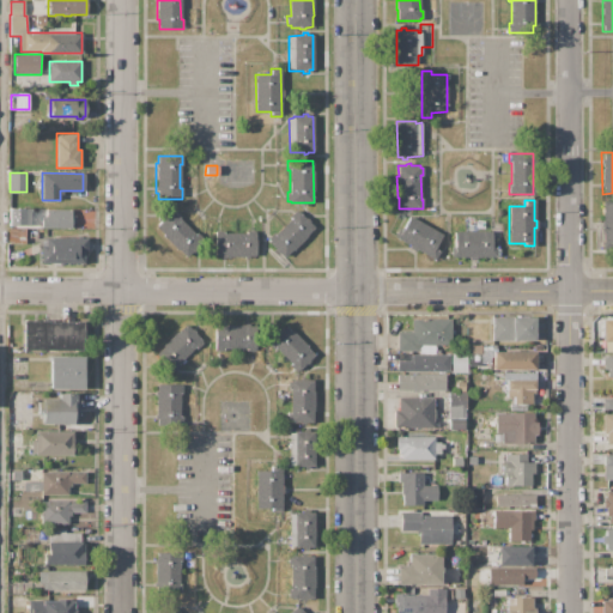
[(612,248),(602,248),(604,202),(611,202),(611,205),(612,205),(612,248)]
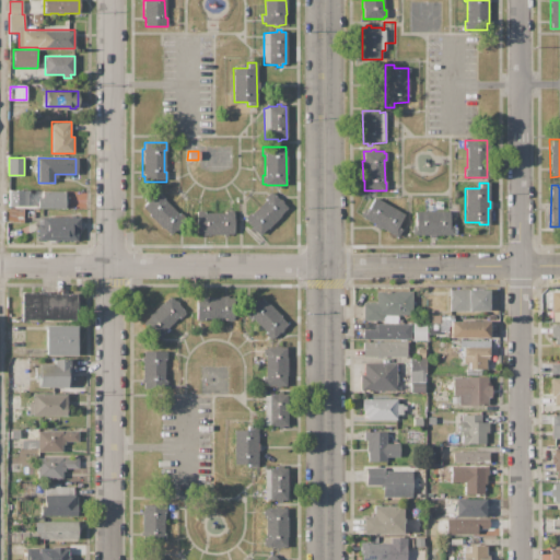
[(8,190),(26,190),(26,206),(9,206),(8,190)]
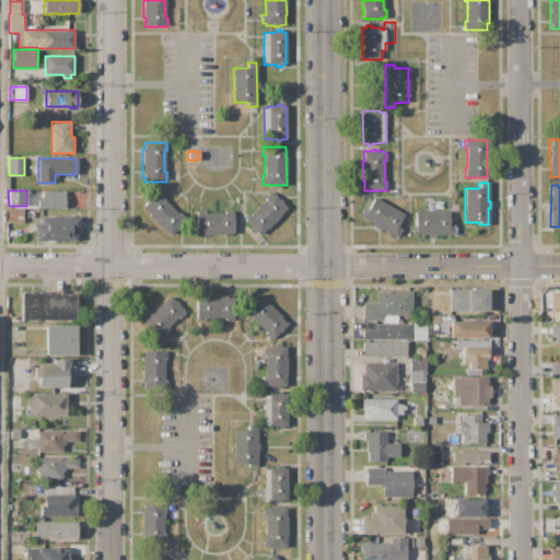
[(37,208),(37,197),(43,197),(43,191),(66,191),(66,197),(68,197),(68,203),(66,203),(66,208),(37,208)]
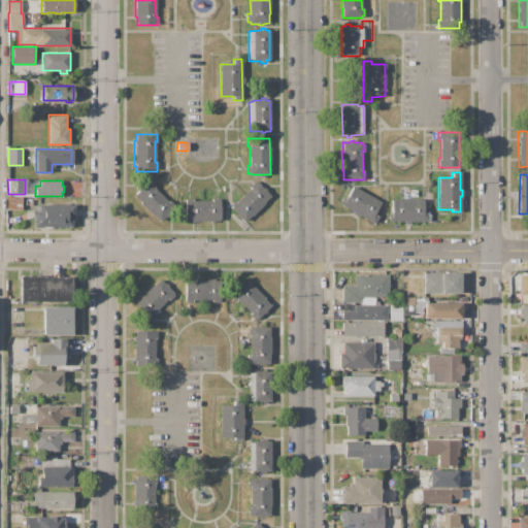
[(135,196),(139,191),(138,190),(141,186),(143,188),(150,180),(156,187),(154,189),(167,202),(169,200),(174,206),(160,221),(154,216),(153,217),(140,203),(141,202),(135,196)]
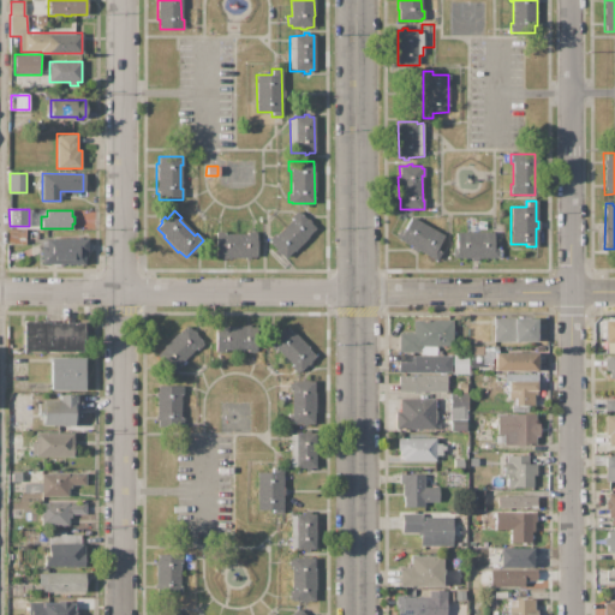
[(285,258),(280,252),(278,255),(275,252),(276,250),(267,240),(274,233),(276,236),(292,220),(290,218),(297,210),(306,220),(308,219),(311,222),(310,224),(315,228),(308,236),(309,237),(293,252),(292,251),(285,258)]
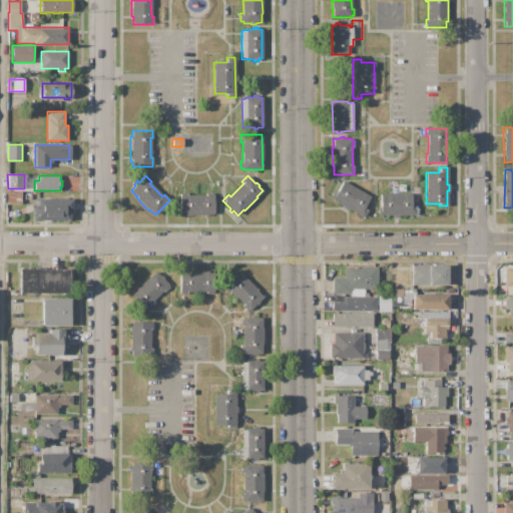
[(330,198),(335,190),(338,191),(344,180),(371,196),(364,207),(368,209),(363,217),(330,198)]
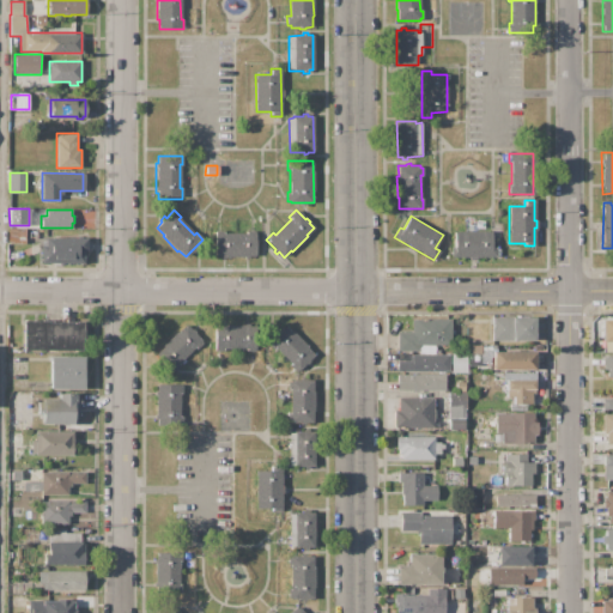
[(8,228),(25,229),(25,244),(8,243),(8,228)]
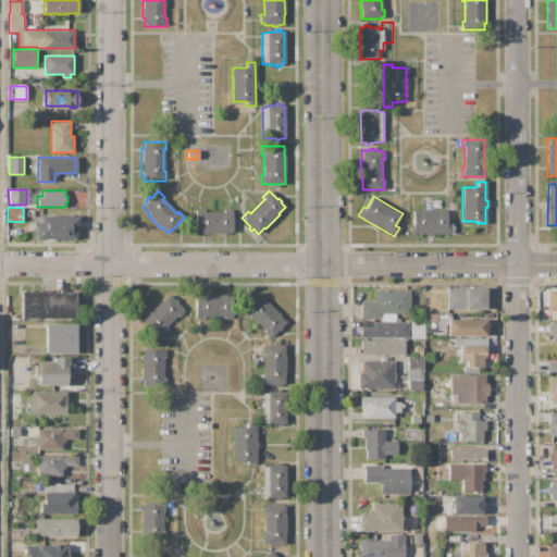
[(196,210),(205,210),(205,212),(223,212),(223,210),(233,210),(233,233),(226,233),(226,234),(201,234),(201,233),(196,233),(196,210)]
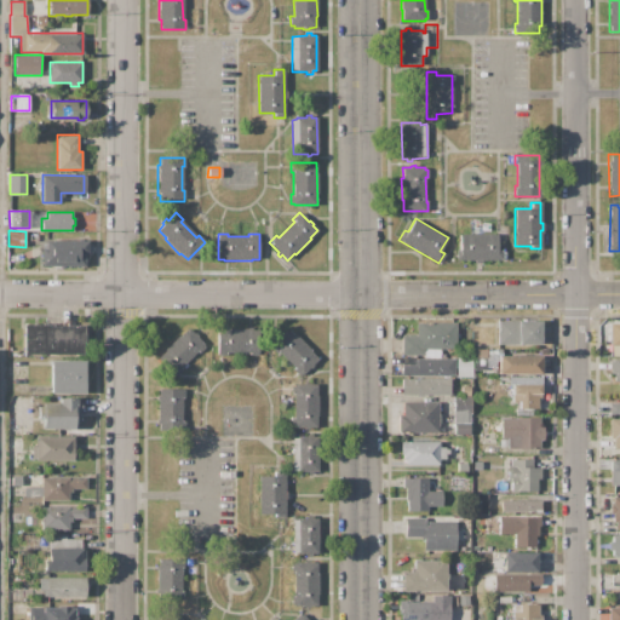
[(457,260),(457,250),(460,250),(460,234),(498,234),(498,250),(503,250),(503,259),(457,260)]
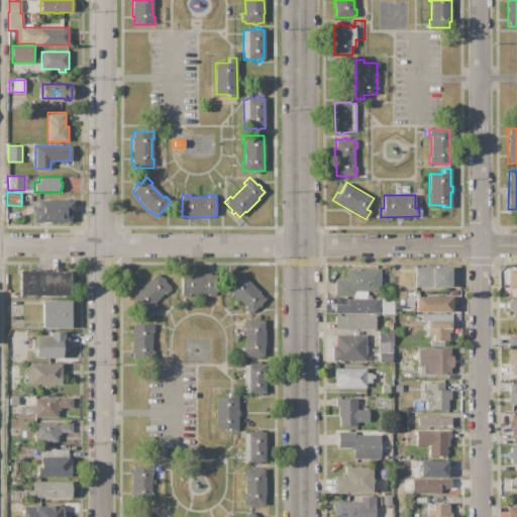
[(38,201),(74,201),(74,212),(71,212),(71,221),(34,222),(34,207),(38,207),(38,201)]
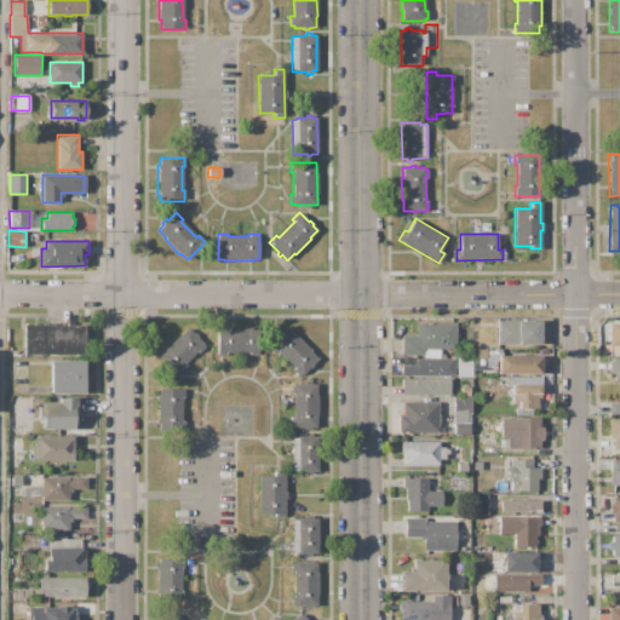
[(498,321),(540,321),(540,344),(498,344),(498,321)]
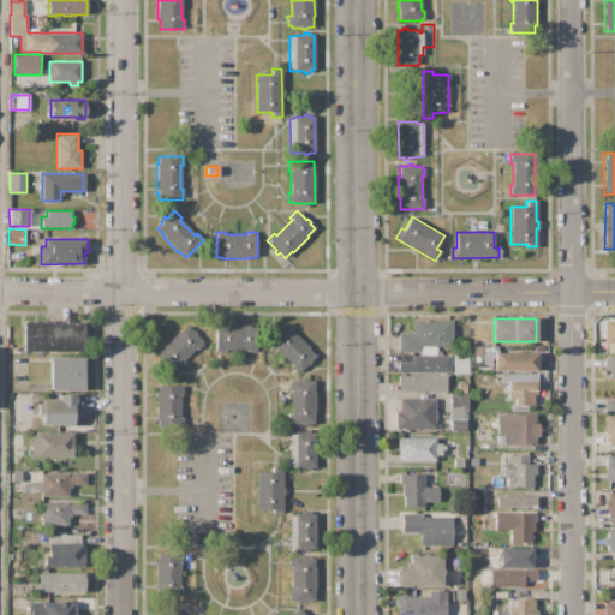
[(452,320),(452,346),(421,346),(421,352),(399,352),(399,333),(413,333),(413,320),(452,320)]
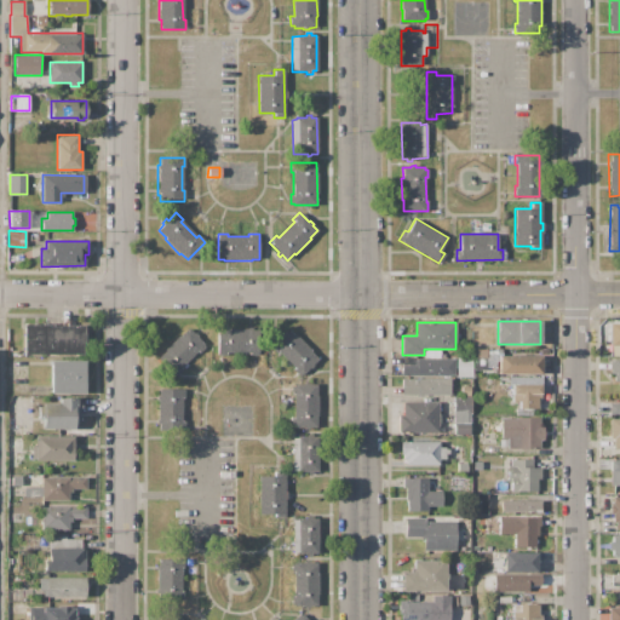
[(619,322),(609,323),(609,355),(619,355),(619,351),(619,345),(619,344),(619,322)]
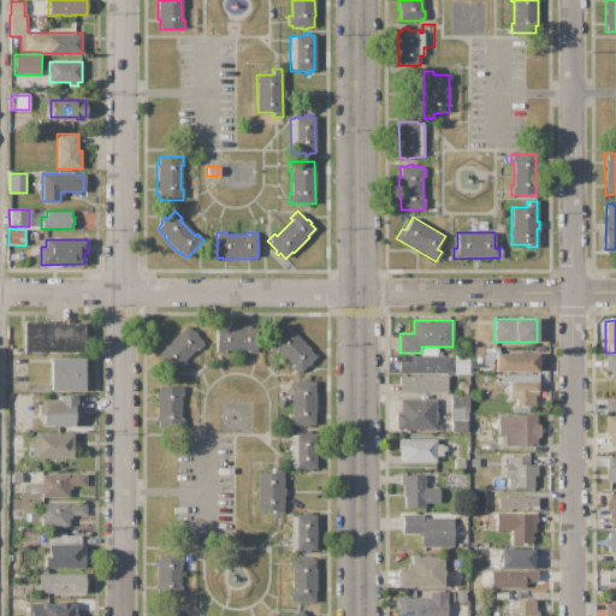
[(23,321),(48,321),(48,324),(84,323),(84,353),(24,353),(23,321)]
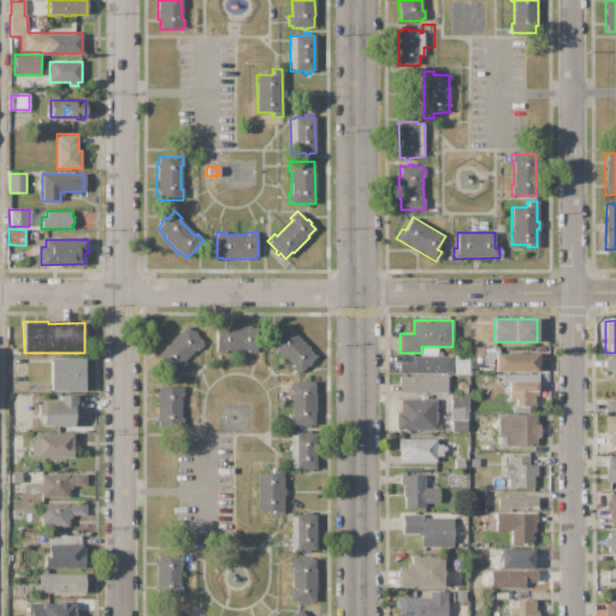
[(187,326),(205,344),(199,350),(196,349),(183,362),(184,363),(177,371),(160,354),(165,349),(164,348),(178,332),(179,333),(187,326)]
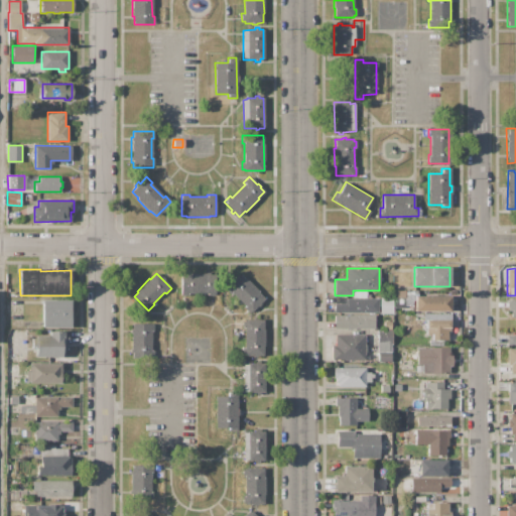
[(180,295),(180,273),(216,273),(216,294),(209,294),(209,293),(187,293),(187,295),(180,295)]
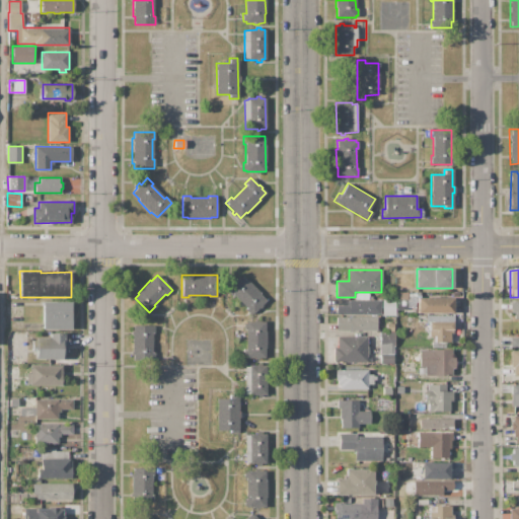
[(240,275),(247,281),(248,281),(261,293),(260,294),(266,300),(262,304),(263,305),(260,308),(258,307),(252,313),(251,313),(250,314),(245,309),(246,308),(232,293),(231,294),(227,290),(228,290),(226,288),(233,282),(232,281),(235,278),(236,279),(240,275)]
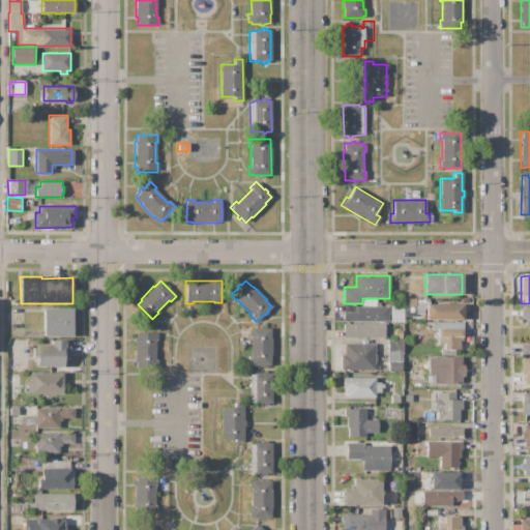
[(425,304),(463,304),(463,320),(427,320),(425,304)]
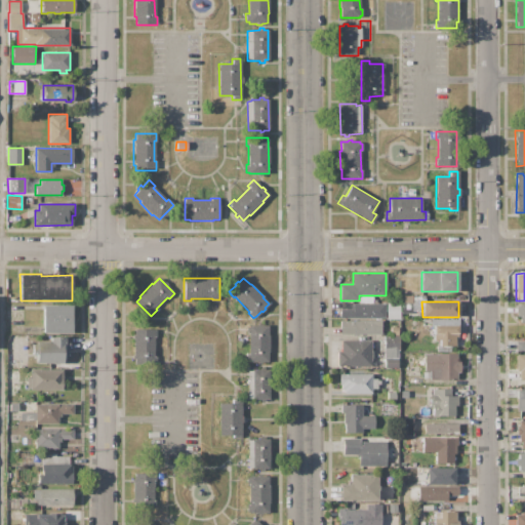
[(388,303),(399,303),(399,319),(388,319),(388,303)]
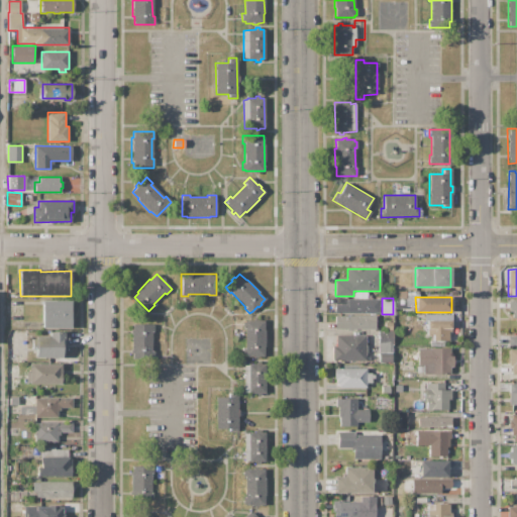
[(348,299),(379,299),(379,313),(376,313),(376,315),(370,315),(370,313),(348,313),(348,299)]
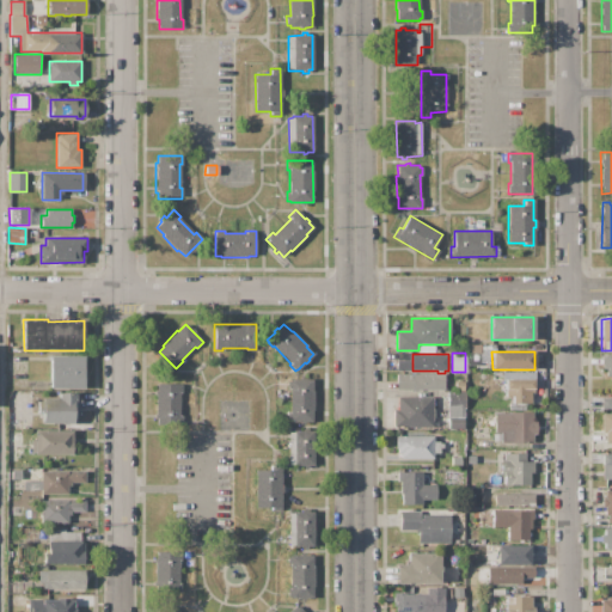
[(611,354),(601,355),(603,377),(611,375),(611,354)]
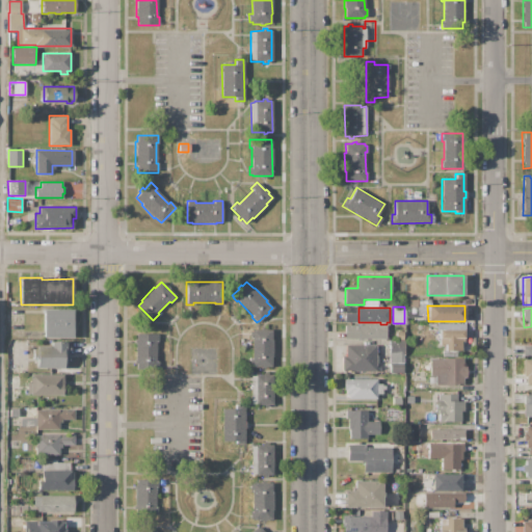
[(44,310),(73,310),(73,337),(44,337),(44,310)]
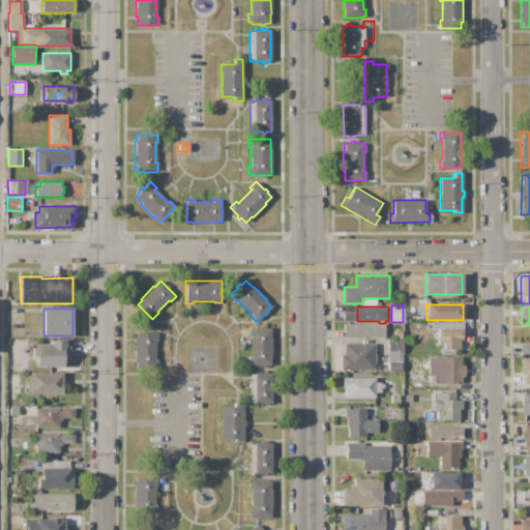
[(344,324),(385,324),(385,337),(362,337),(362,339),(357,339),(357,337),(344,337),(344,324)]
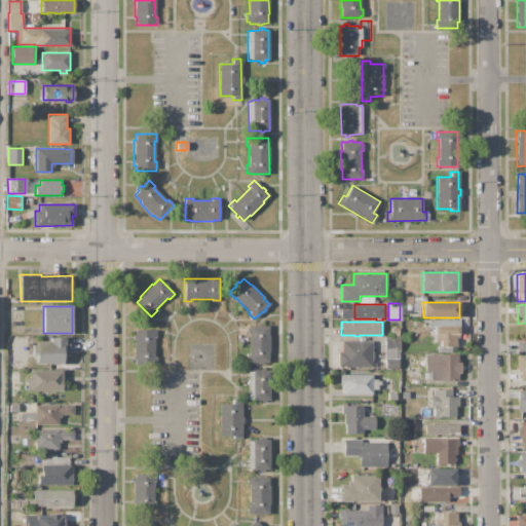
[(268,326),(268,334),(269,334),(269,350),(268,350),(268,363),(263,363),(263,364),(258,364),(258,363),(249,363),(249,361),(247,361),(247,353),(249,353),(249,334),(247,334),(247,327),(249,327),(249,326),(258,326),(258,325),(262,325),(262,326),(268,326)]
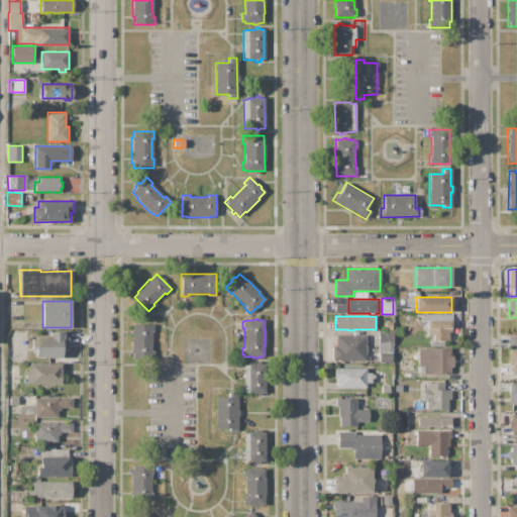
[(427,320),(450,320),(450,331),(447,331),(447,341),(433,341),(433,334),(427,334),(427,320)]
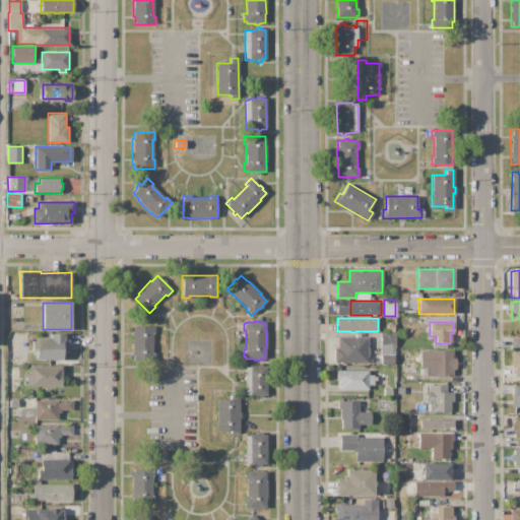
[(381,332),(388,332),(388,324),(395,324),(395,333),(396,333),(396,346),(394,347),(394,364),(381,364),(381,332)]
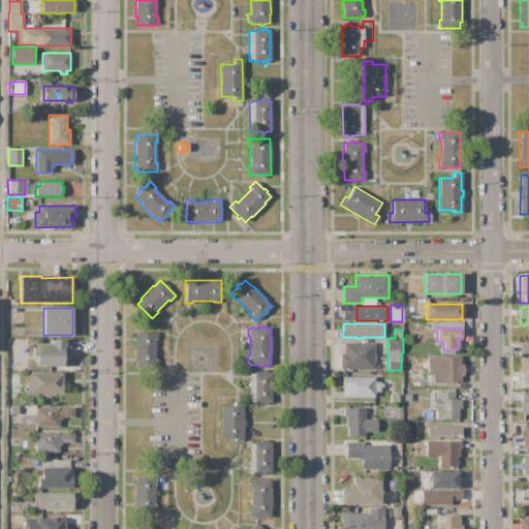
[(136,333),(158,333),(158,340),(156,340),(155,359),(157,359),(157,366),(135,366),(135,362),(133,362),(133,358),(134,358),(134,341),(133,341),(133,338),(136,338),(136,333)]
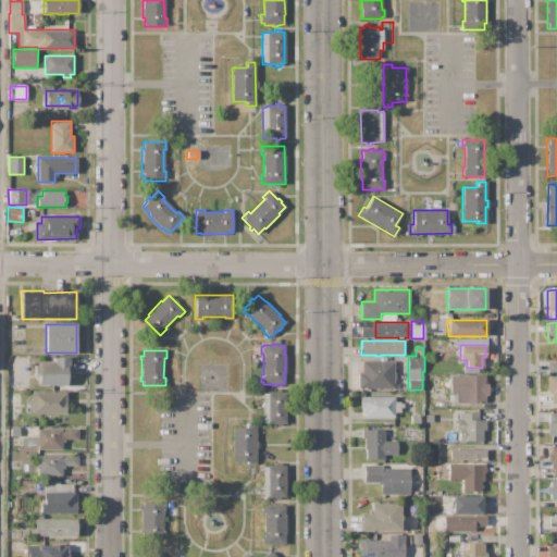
[(39,362),(53,362),(53,358),(73,358),(73,373),(70,373),(70,376),(67,376),(67,385),(38,385),(38,376),(34,375),(34,364),(38,364),(39,362)]
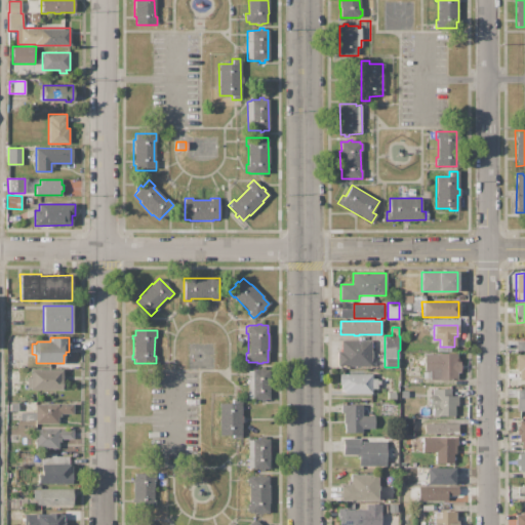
[(370,340),(371,366),(338,367),(337,352),(341,352),(341,340),(370,340)]
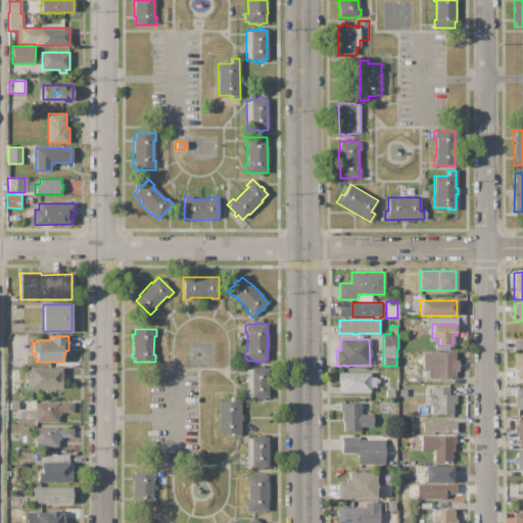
[(522,339),(514,340),(514,348),(522,348),(522,339)]
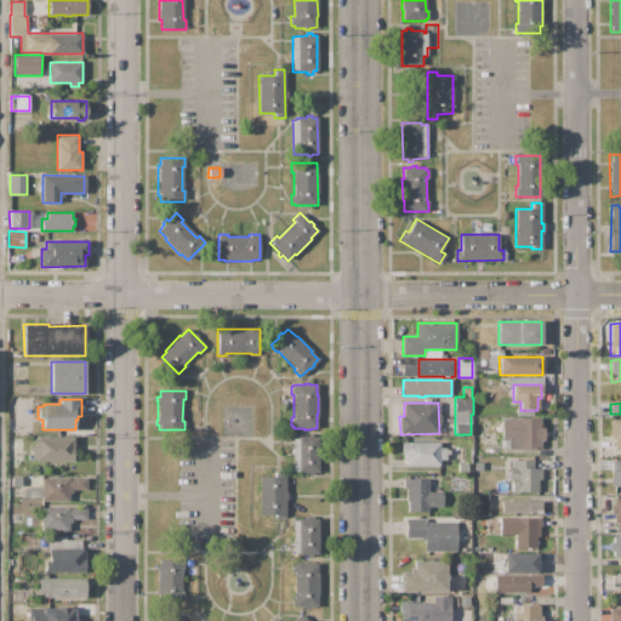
[(502,419),(540,417),(540,427),(545,427),(545,440),(540,440),(540,450),(508,450),(508,448),(501,449),(500,440),(502,440),(502,419)]
